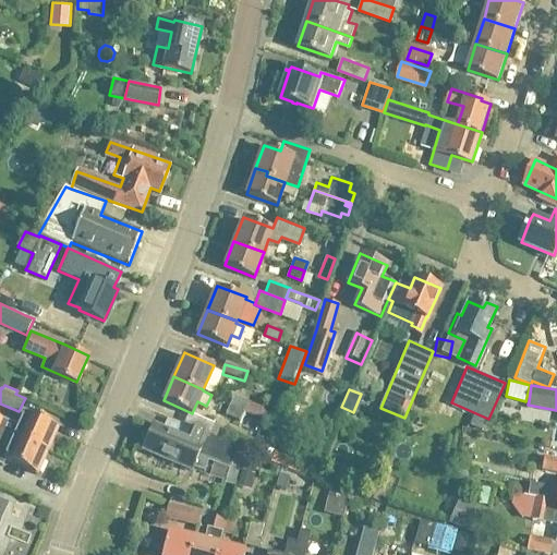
[(303,413),(307,395),(298,393),(293,411),(303,413)]
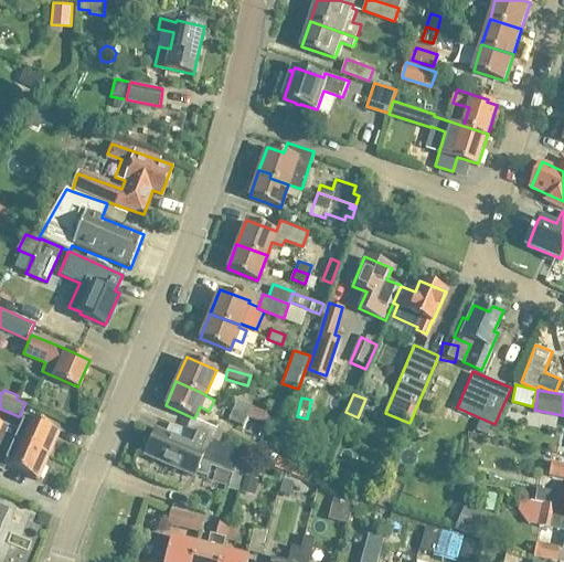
[(246,414),(249,405),(237,400),(233,409),(246,414)]
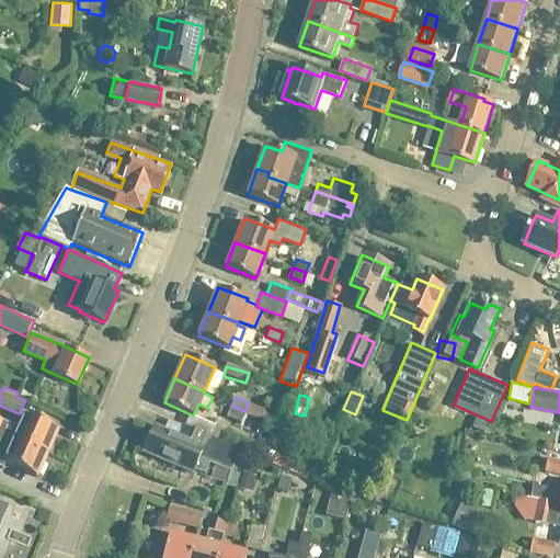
[(248,402),(244,411),(272,423),(276,412),(250,400),(248,402)]
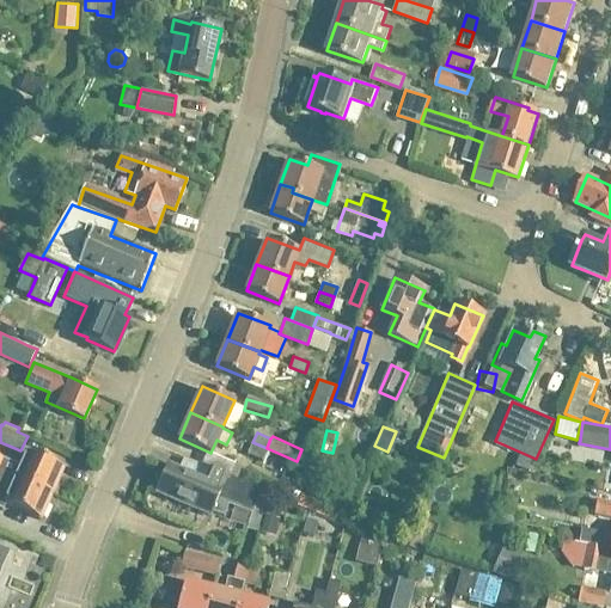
[(263,458),(267,448),(252,442),(249,452),(263,458)]
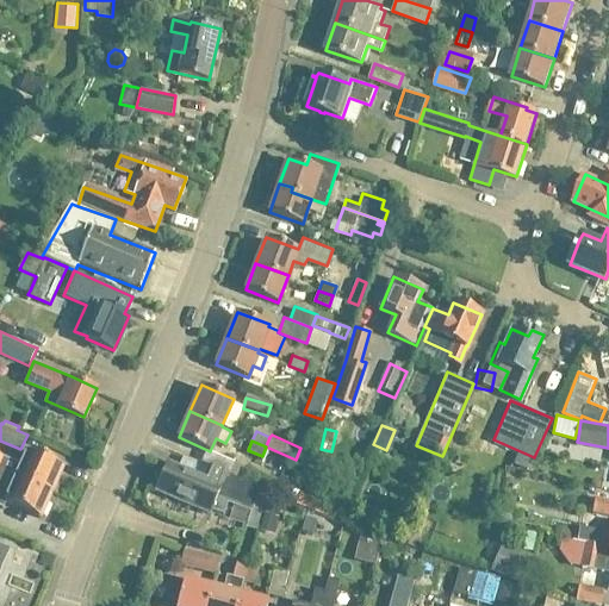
[(0,466),(51,489),(63,463),(26,447),(19,463),(0,455),(0,466)]
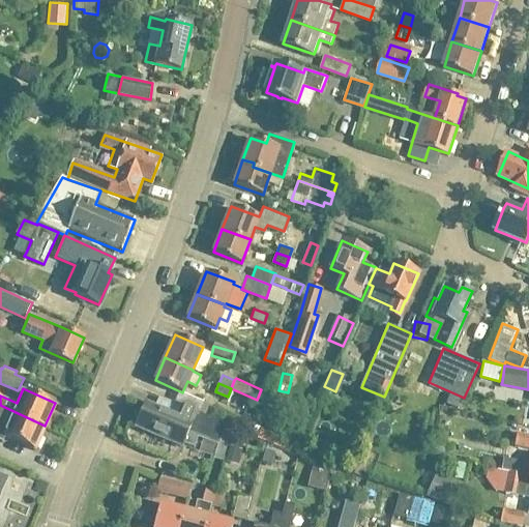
[(218,444),(226,423),(197,410),(175,401),(171,412),(146,401),(136,425),(168,439),(182,445),(184,441),(194,445),(198,435),(218,444)]
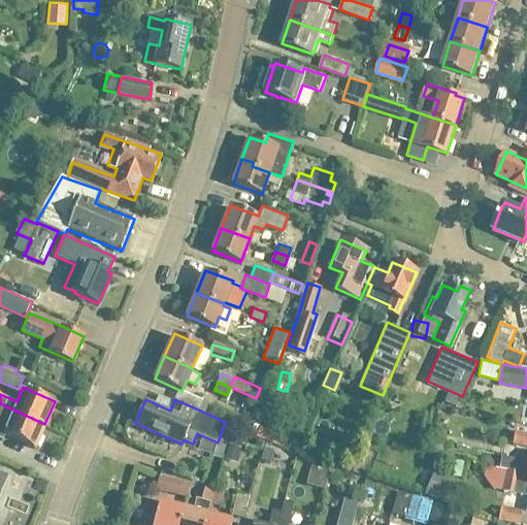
[(35,446),(44,424),(0,403),(0,437),(3,438),(5,432),(35,446)]
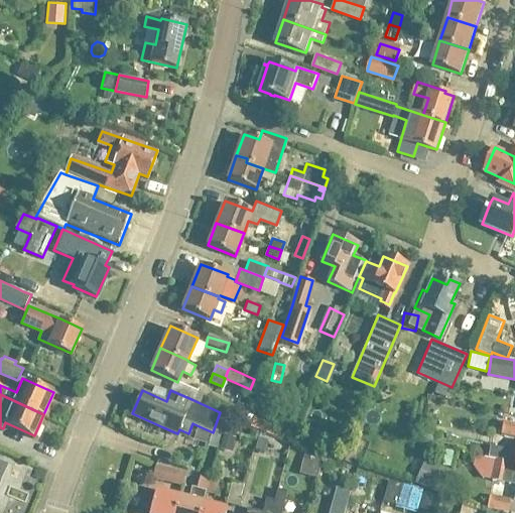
[(227,414),(220,412),(213,432),(209,444),(217,447),(227,414)]
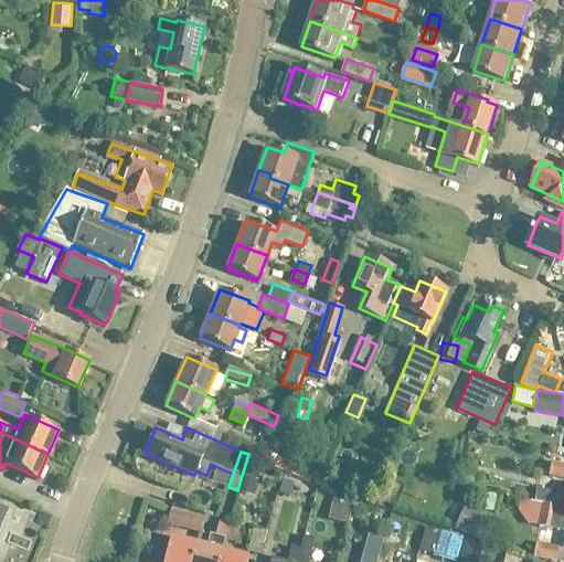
[(279,454),(275,464),(315,480),(319,470),(279,454)]
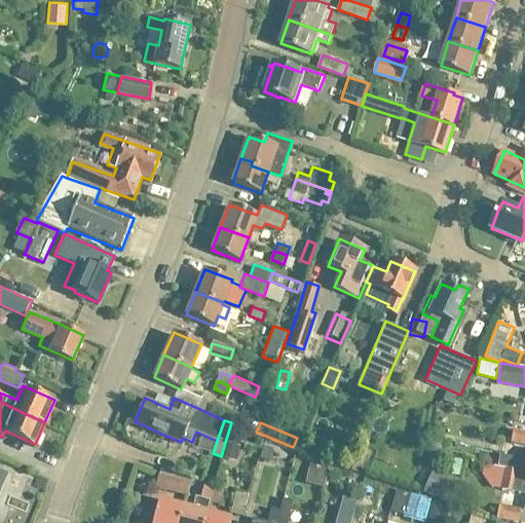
[(524,430),(514,427),(511,440),(524,442),(524,430)]
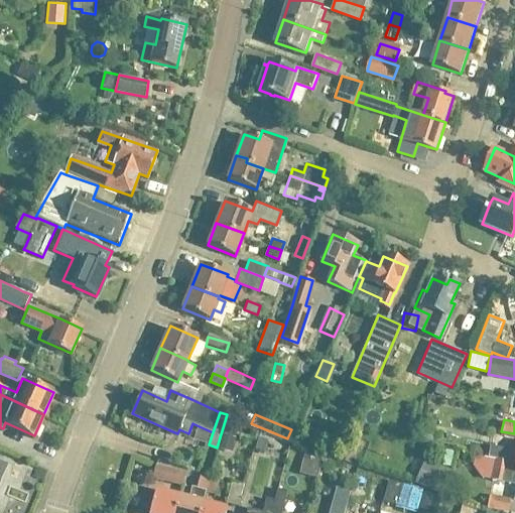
[(422,425),(419,439),(432,440),(433,431),(430,426),(422,425)]
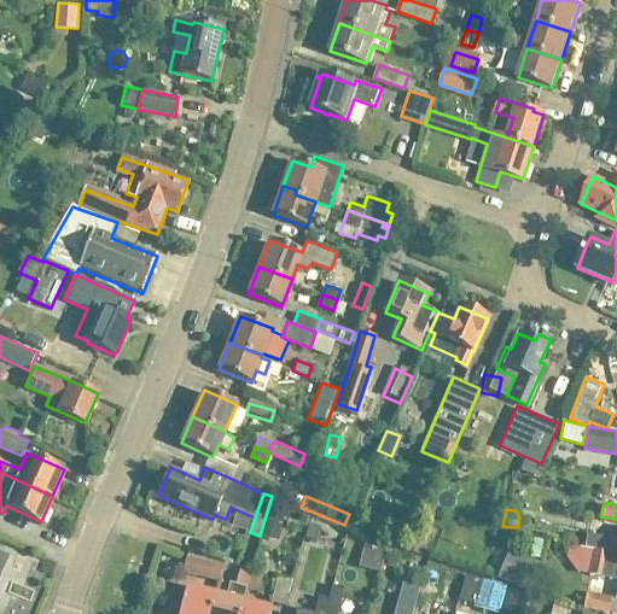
[(268,518),(265,533),(279,537),(283,521),(268,518)]
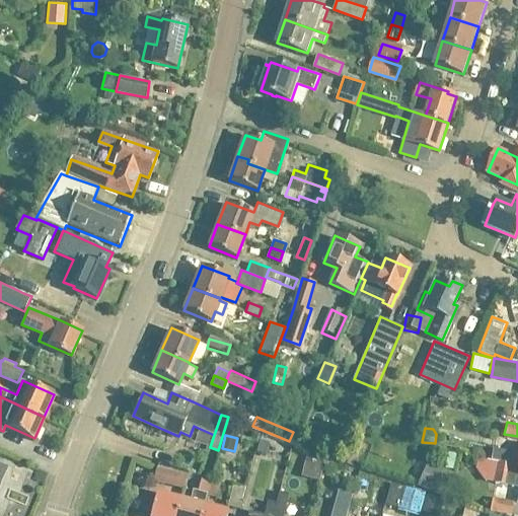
[(260,437),(256,450),(266,452),(269,439),(260,437)]
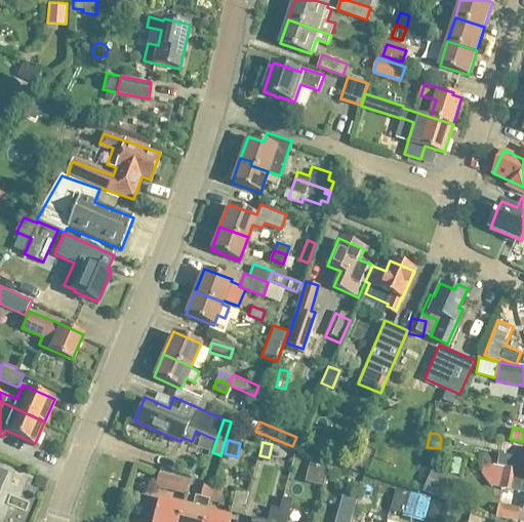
[(294,452),(291,464),(301,467),(305,455),(294,452)]
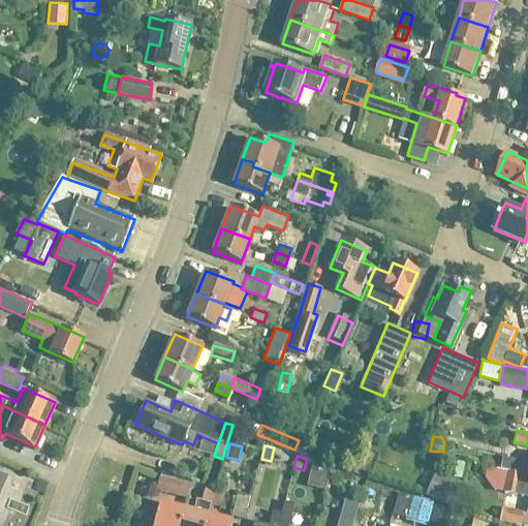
[(519,483),(521,471),(508,468),(505,480),(519,483)]
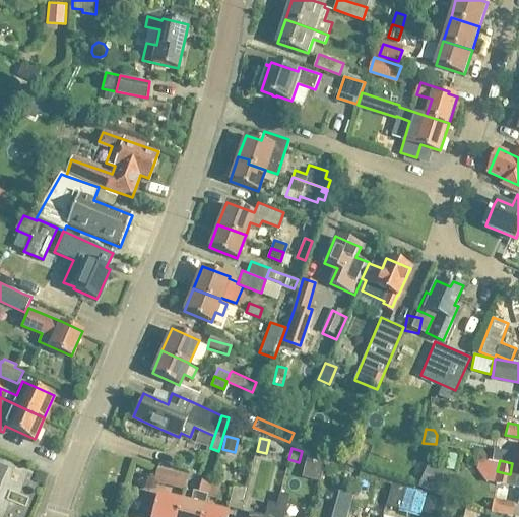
[(431,463),(420,486),(445,496),(454,473),(431,463)]
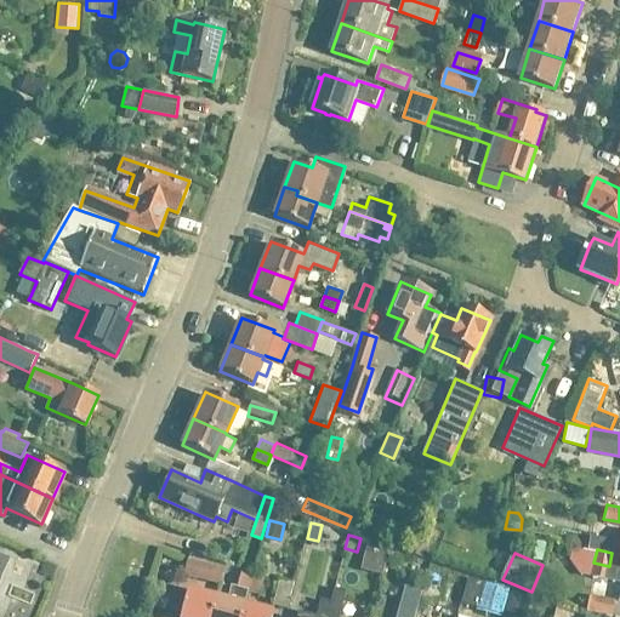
[(220,583),(225,566),(188,558),(185,573),(220,583)]
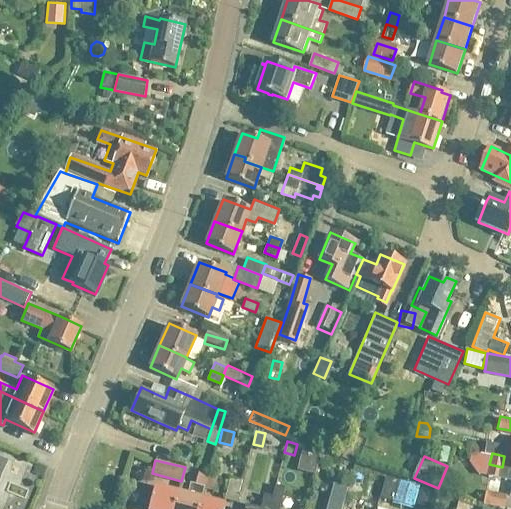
[(510,468),(502,467),(489,464),(488,474),(510,479),(510,493),(510,468)]
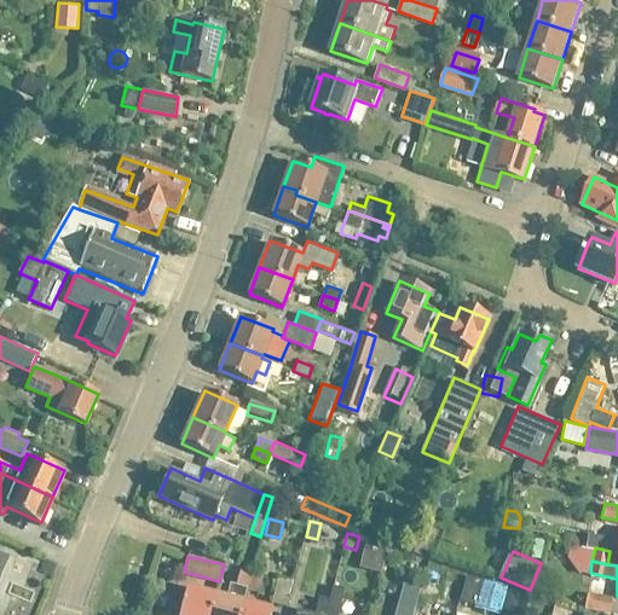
[(419,592),(451,599),(458,569),(427,562),(419,592)]
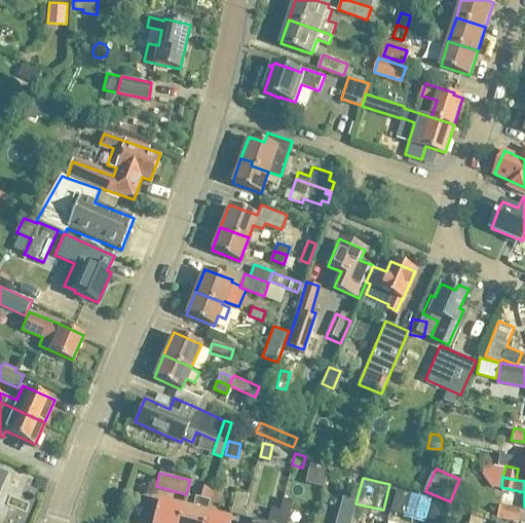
[(210,498),(213,486),(203,484),(200,496),(197,495),(194,508),(183,506),(178,522),(203,522),(207,512),(210,498)]
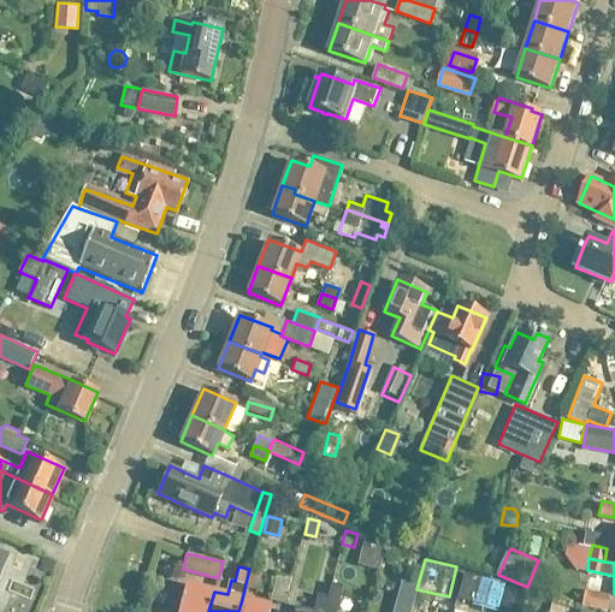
[(261,572),(249,569),(246,583),(248,584),(258,587),(261,572)]
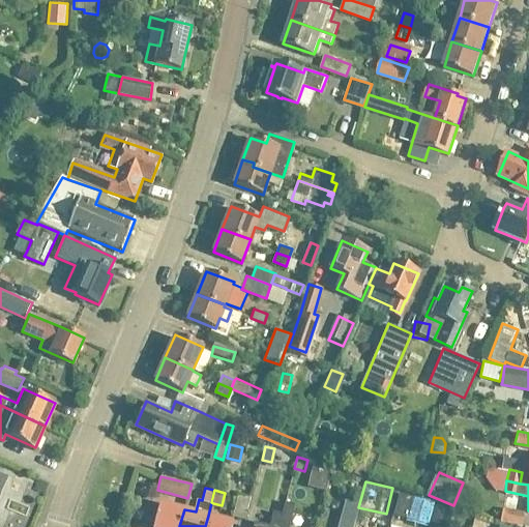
[(415,495),(414,497),(401,493),(394,514),(408,517),(407,521),(428,526),(430,521),(434,504),(435,501),(415,495)]
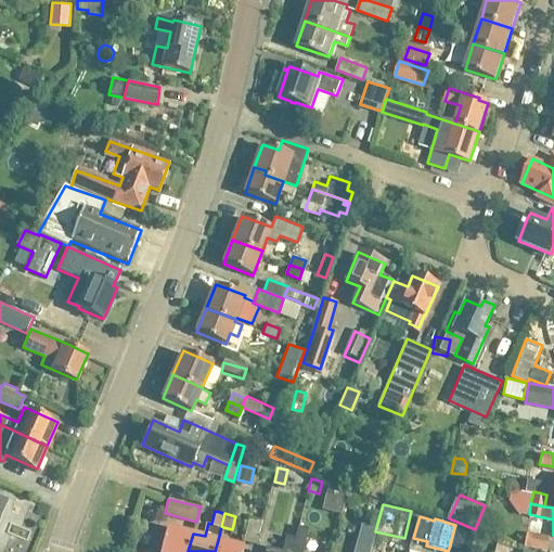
[(249,520),(244,539),(256,543),(261,524),(249,520)]
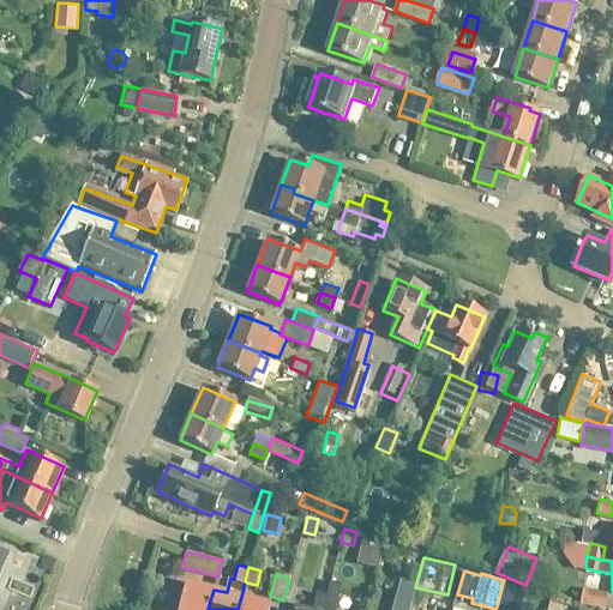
[(335,609),(342,584),(331,580),(328,596),(323,609),(335,609)]
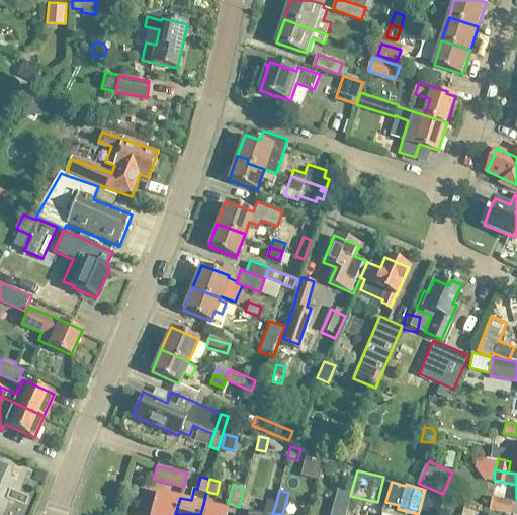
[(175,514),(180,498),(156,491),(150,514),(175,514)]
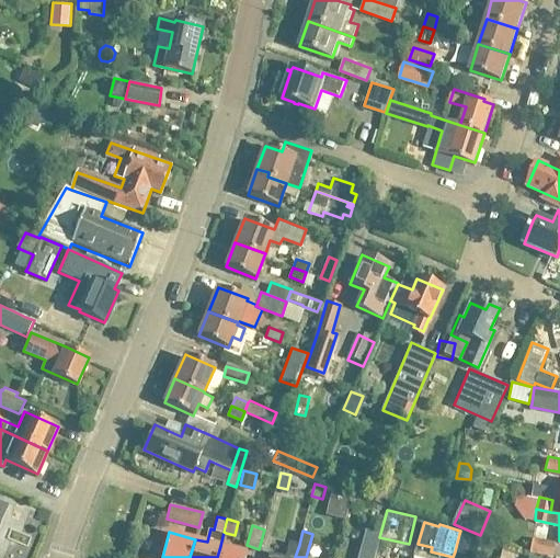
[(459,534),(455,551),(473,557),(479,538),(459,534)]
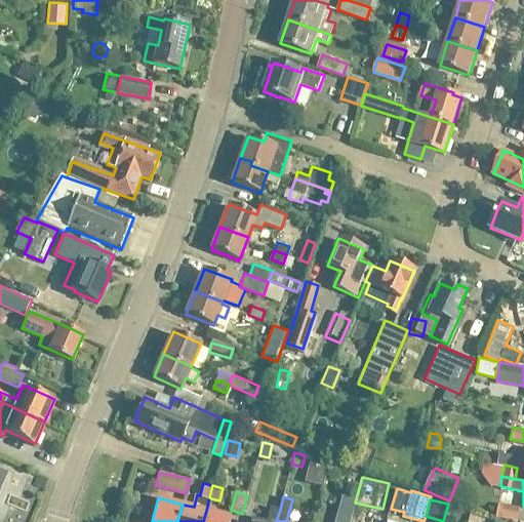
[(517,519),(519,507),(497,503),(495,515),(517,519)]
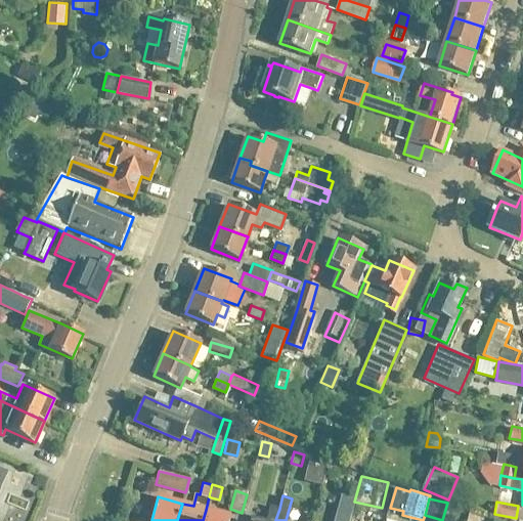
[(275,520),(279,509),(269,506),(266,519),(252,515),(250,520),(275,520)]
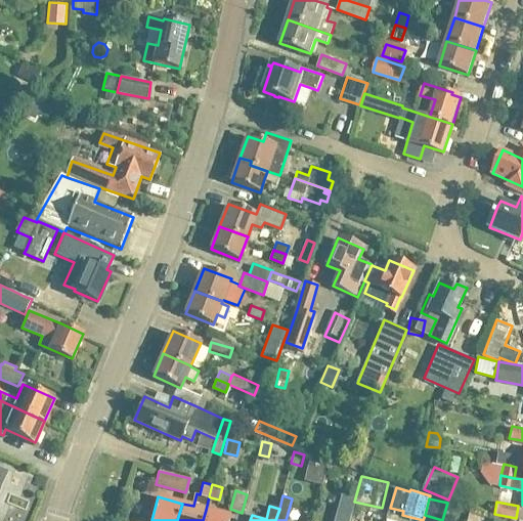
[(348,520),(351,511),(342,508),(338,520),(348,520)]
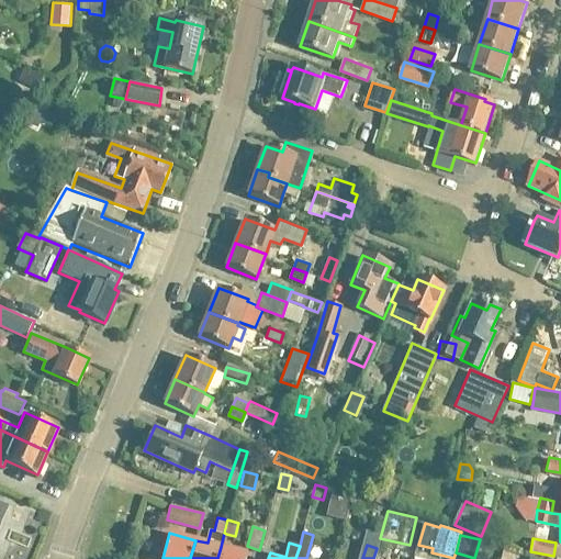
[(245,558),(247,554),(221,547),(217,558),(245,558)]
